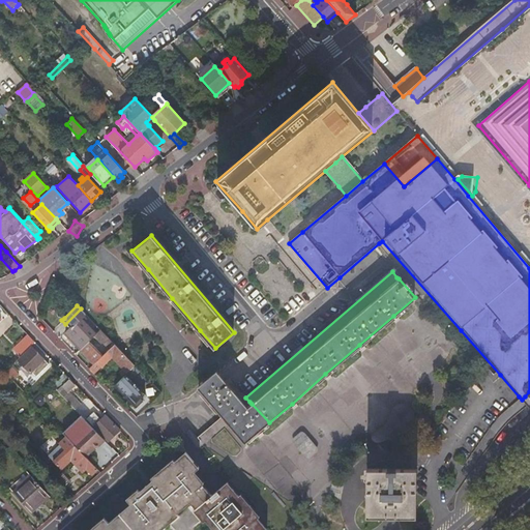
[(80,317),(84,313),(81,308),(65,324),(69,327),(64,332),(71,341),(75,344),(79,348),(80,348),(88,340),(93,334),(95,333),(80,317)]
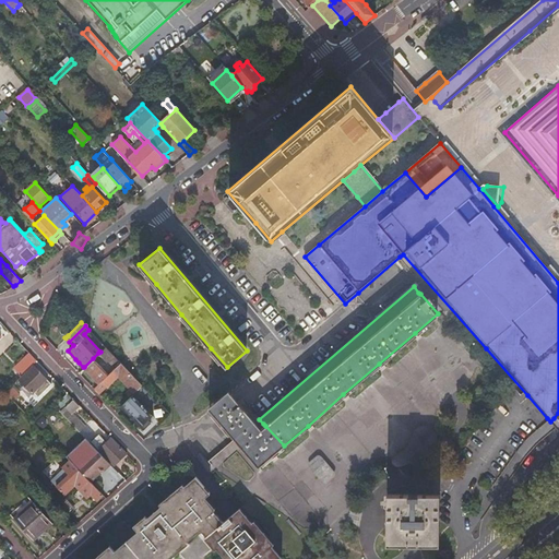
[(120,363),(105,346),(100,352),(98,353),(100,355),(106,361),(108,360),(115,368),(120,363)]
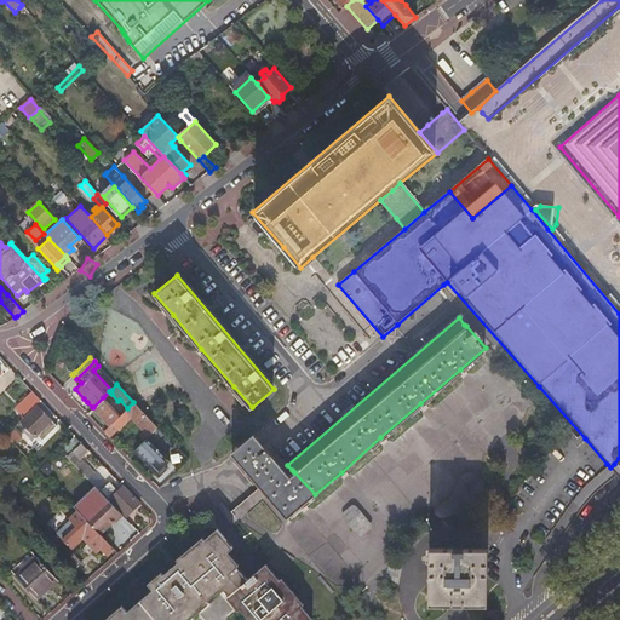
[(24,415),(40,400),(32,391),(16,407),(24,415)]
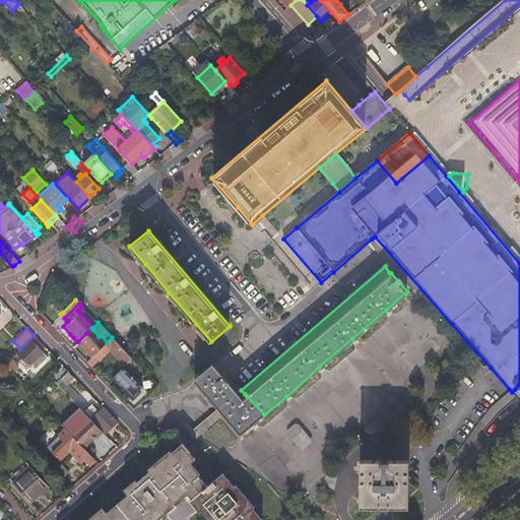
[(92,356),(95,353),(101,348),(99,346),(88,335),(86,333),(78,341),(92,356)]
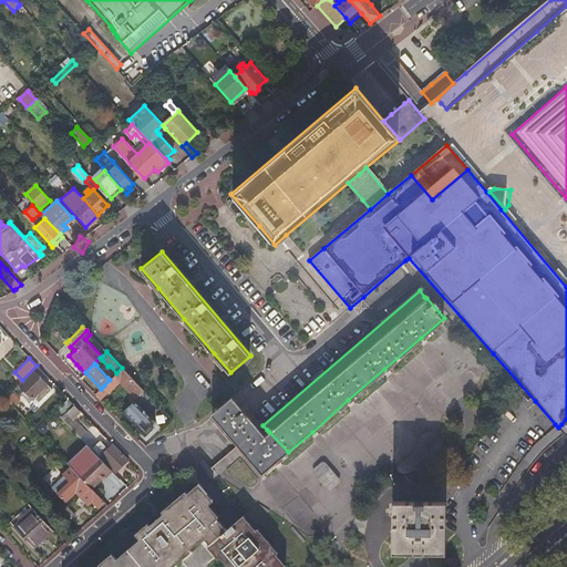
[(101,389),(94,394),(100,400),(119,381),(131,394),(127,398),(131,402),(133,400),(143,390),(122,368),(116,373),(112,378),(110,380),(104,385),(101,389)]
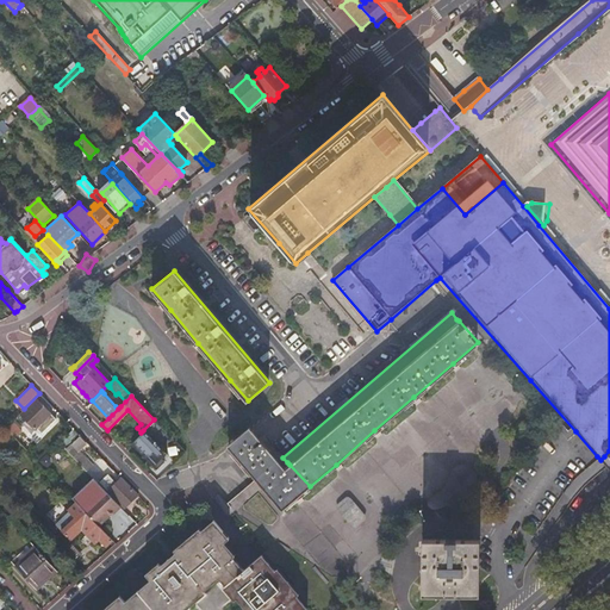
[(48,415),(50,412),(36,399),(20,415),(25,421),(23,423),(31,433),(36,427),(42,433),(54,421),(48,415)]
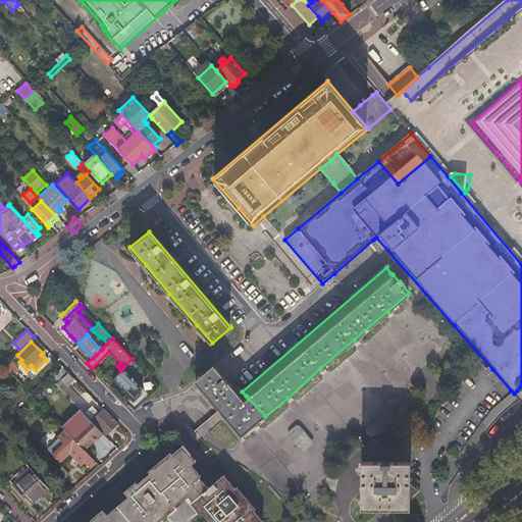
[(17,368),(9,360),(5,364),(4,366),(11,373),(17,368)]
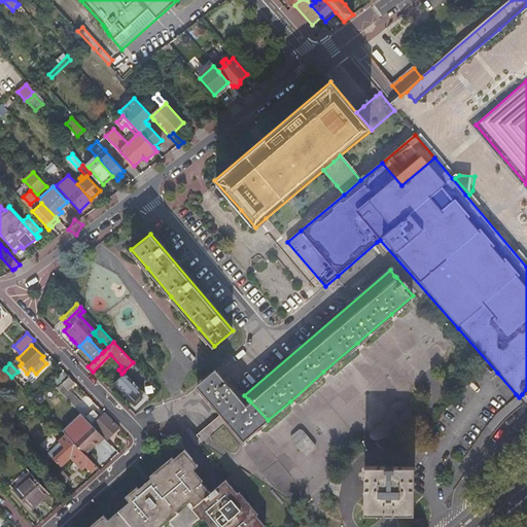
[(206,396),(225,380),(222,378),(214,369),(196,384),(203,393),(206,396)]
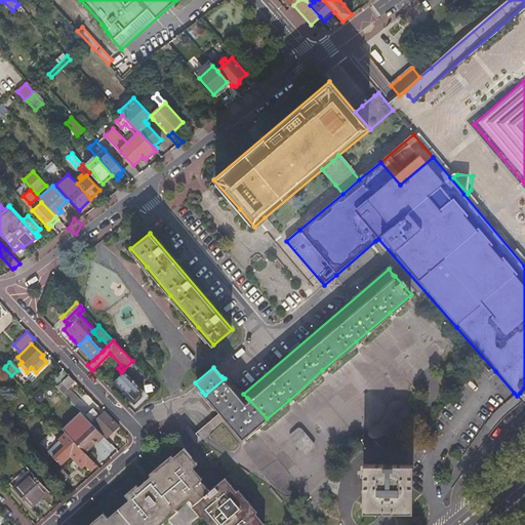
[(68,374),(63,369),(52,378),(57,385),(61,381),(68,374)]
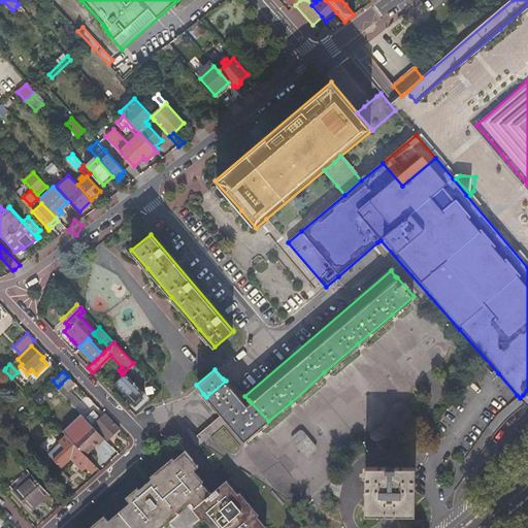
[(116,387),(134,405),(141,398),(139,396),(143,392),(124,372),(122,374),(116,381),(119,385),(116,387)]
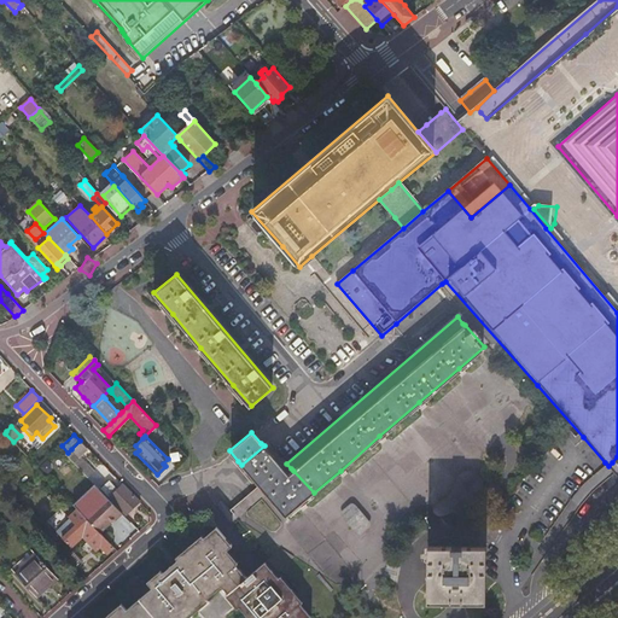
[(71,449),(68,453),(65,455),(87,477),(93,471),(79,456),(87,449),(80,442),(73,449),(71,449)]
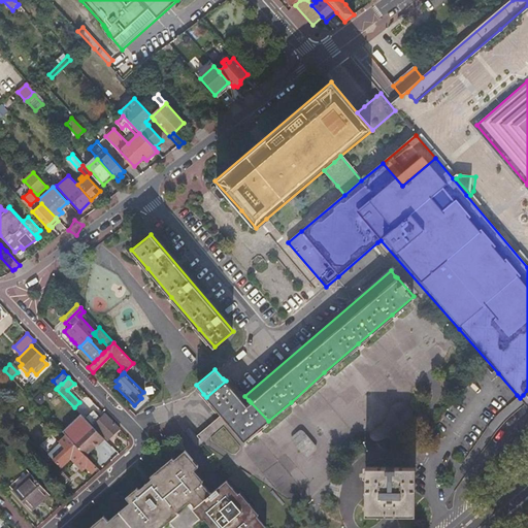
[(268,421),(251,402),(249,400),(244,396),(240,399),(233,390),(226,381),(206,397),(225,419),(231,426),(244,441),(256,431),(268,421)]
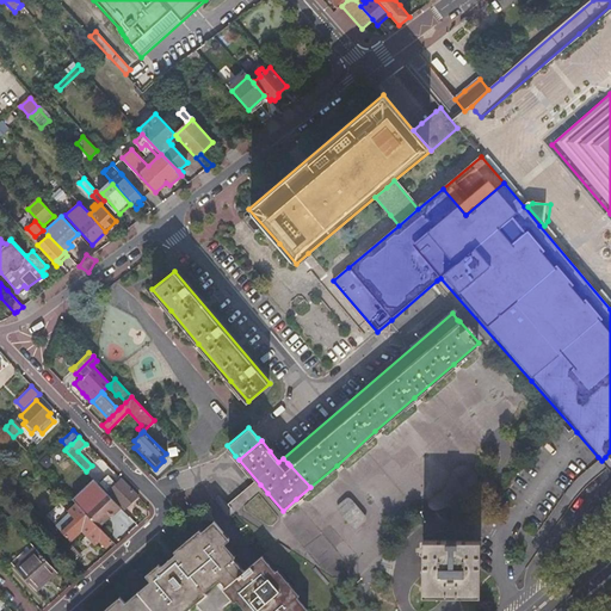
[(47,468),(50,466),(50,460),(47,456),(39,462),(47,468)]
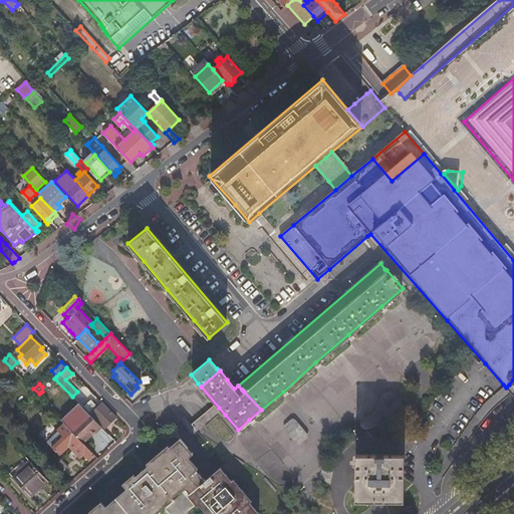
[(366,430),(368,430),(374,428),(393,416),(396,415),(398,413),(400,411),(401,408),(402,406),(402,403),(401,401),(400,398),(398,396),(396,394),(394,393),(391,393),(389,392),(386,393),(382,394),(380,396),(379,398),(377,400),(377,401),(371,414),(368,416),(362,418),(361,418),(360,419),(359,420),(358,422),(358,423),(358,425),(358,426),(359,427),(359,429),(361,429),(362,430),(363,430),(365,430),(366,430)]
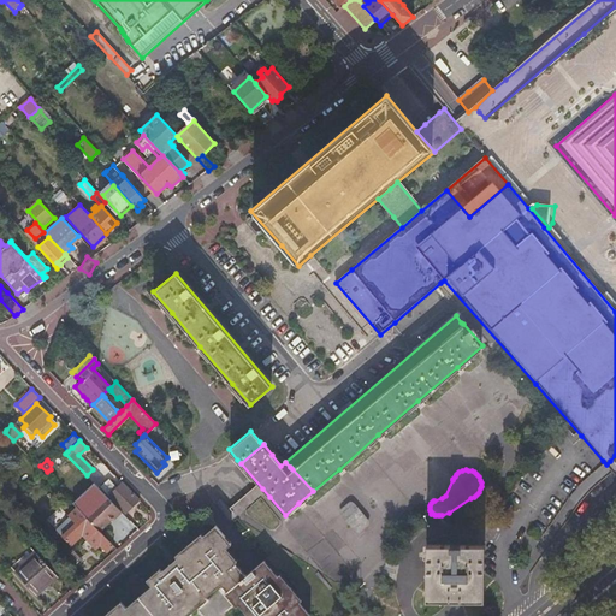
[(137,499),(122,484),(117,489),(116,487),(118,486),(114,484),(113,485),(108,479),(100,487),(125,513),(135,504),(134,504),(137,499)]
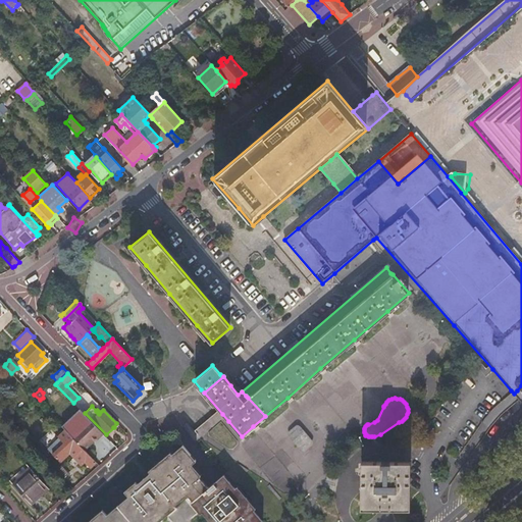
[(65,430),(84,450),(94,440),(92,438),(94,436),(96,438),(97,439),(103,433),(80,409),(61,426),(65,430)]
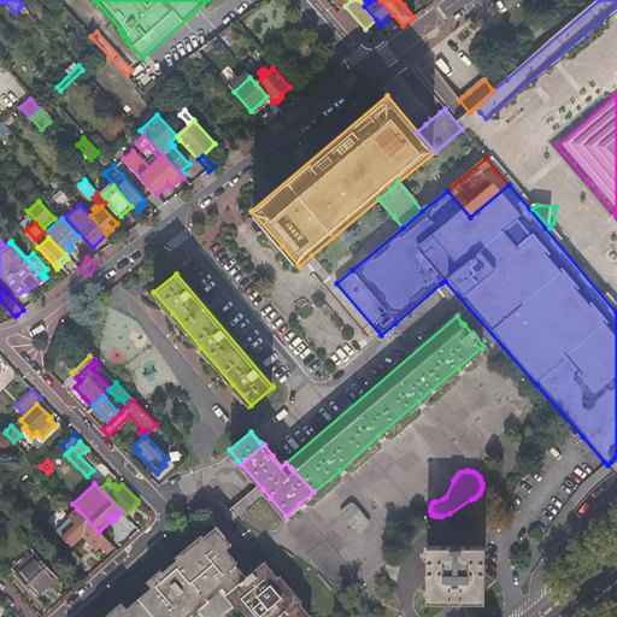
[(369,529),(370,527),(354,505),(350,504),(340,512),(341,516),(356,535),(362,536),(369,529)]
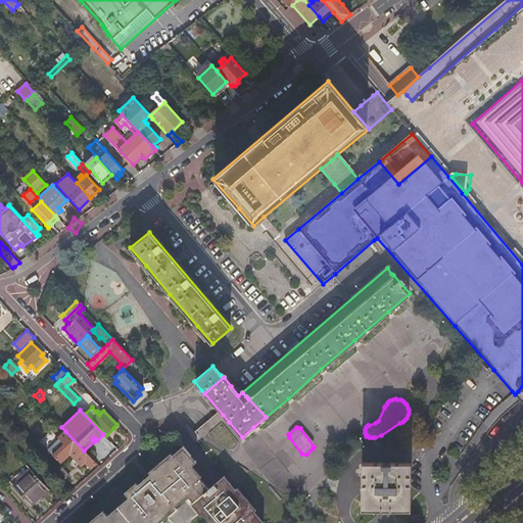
[(69,455),(81,466),(85,463),(90,469),(96,464),(84,450),(65,431),(57,437),(59,439),(47,450),(60,464),(69,455)]
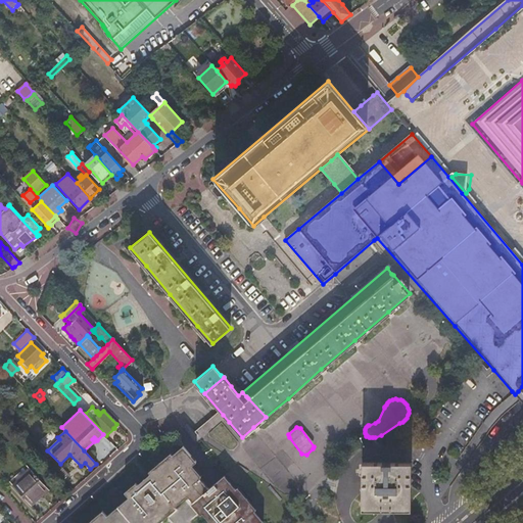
[(147,522),(148,522),(149,522),(158,522),(175,509),(174,507),(187,495),(193,503),(191,505),(200,516),(202,514),(209,522),(262,522),(263,522),(252,510),(251,511),(233,488),(234,488),(223,475),(207,488),(198,478),(200,476),(191,466),(195,462),(183,446),(172,456),(170,454),(148,472),(149,474),(137,485),(135,483),(124,492),(128,497),(106,516),(101,511),(87,522),(147,522)]
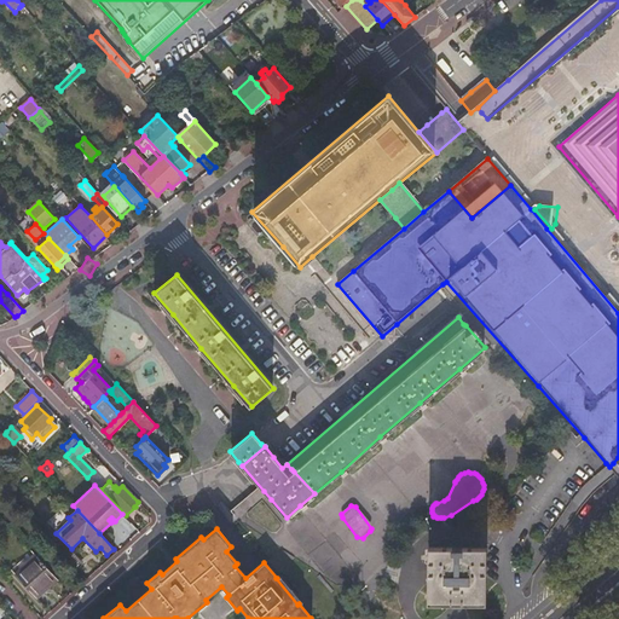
[(426,549),(426,603),(484,605),(485,549),(426,549)]
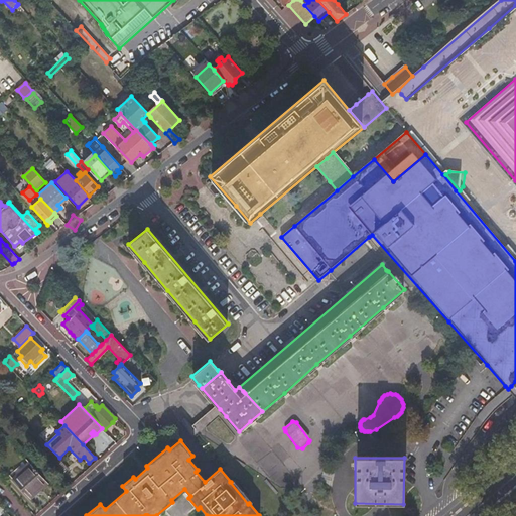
[(32,499),(48,483),(30,463),(22,471),(19,468),(10,476),(32,499)]
